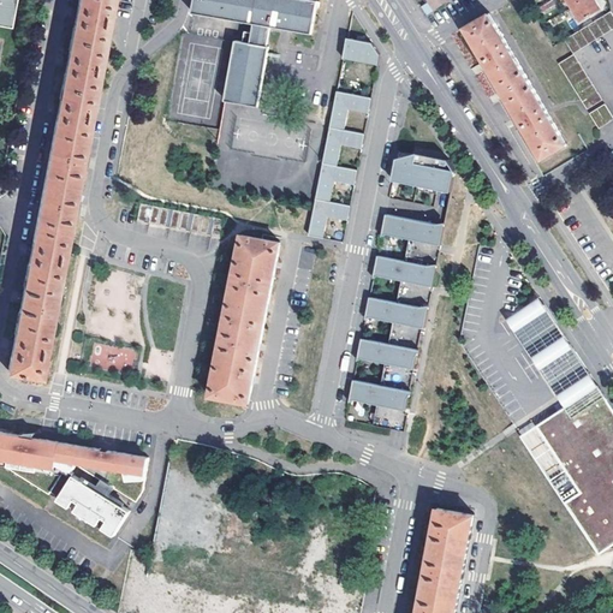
[(0,22),(9,24),(13,0),(0,0),(0,22)]
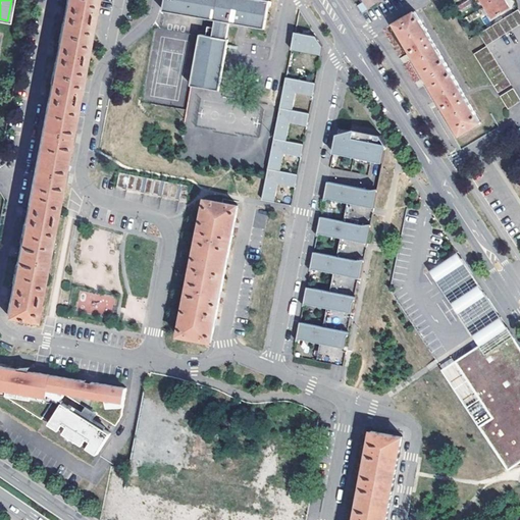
[(9,295),(6,312),(34,317),(60,178),(64,180),(65,176),(66,171),(61,171),(67,139),(72,140),(72,136),(73,132),(68,132),(94,0),(65,0),(64,6),(58,5),(58,8),(57,13),(63,13),(56,48),(51,46),(50,50),(49,54),(54,55),(49,87),(43,86),(42,90),(41,93),(47,94),(26,208),(20,206),(19,209),(18,215),(24,216),(18,248),(12,246),(11,251),(11,255),(16,256),(10,288),(5,287),(4,290),(3,295),(9,295)]
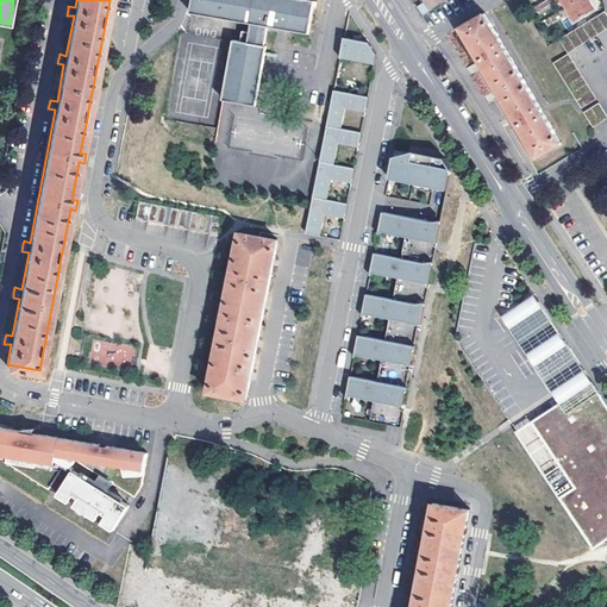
[(192,0),(189,10),(248,22),(245,39),(231,37),(231,39),(220,98),(252,104),(264,44),(262,44),(266,25),(305,32),(311,0),(192,0)]
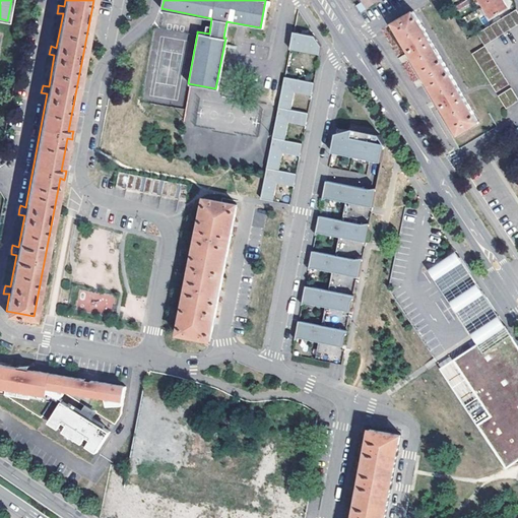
[(363,0),(357,4),(362,11),(381,0),(363,0)]
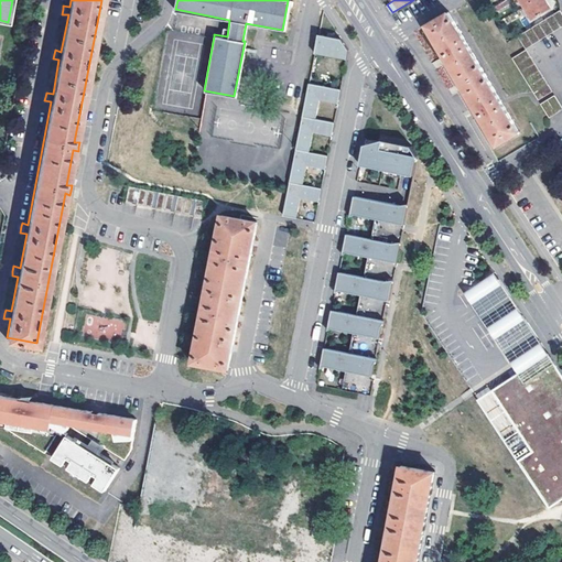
[(499,0),(492,4),(496,11),(508,4),(505,0),(499,0)]
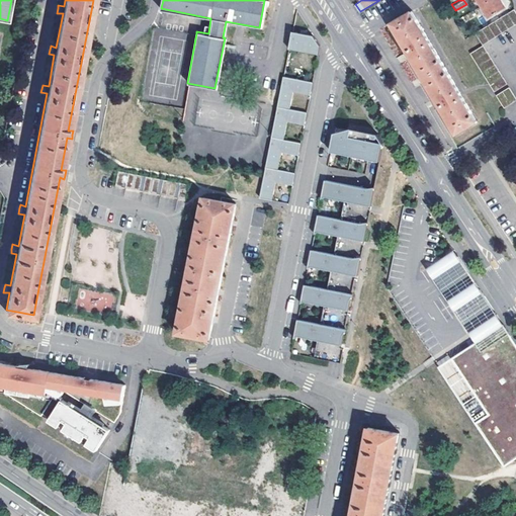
[(485,0),(480,3),(487,15),(504,5),(500,0),(485,0)]
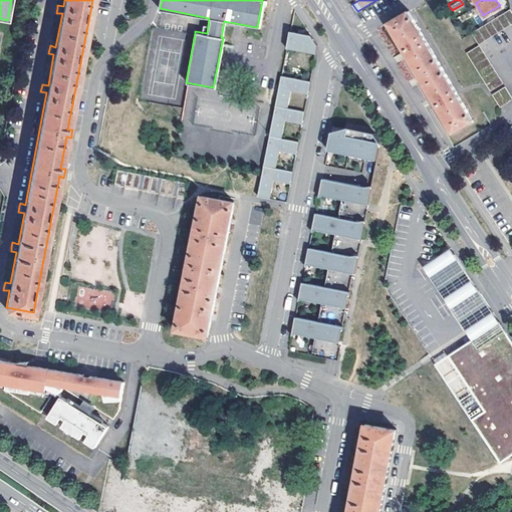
[(511,13),(509,8),(470,32),(478,44),(511,22),(511,13)]
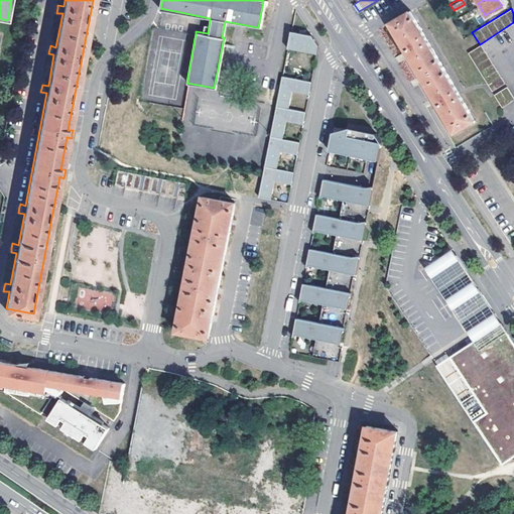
[(388,22),(404,49),(407,54),(419,75),(422,80),(433,98),(436,105),(454,133),(474,121),(409,10),(388,22)]
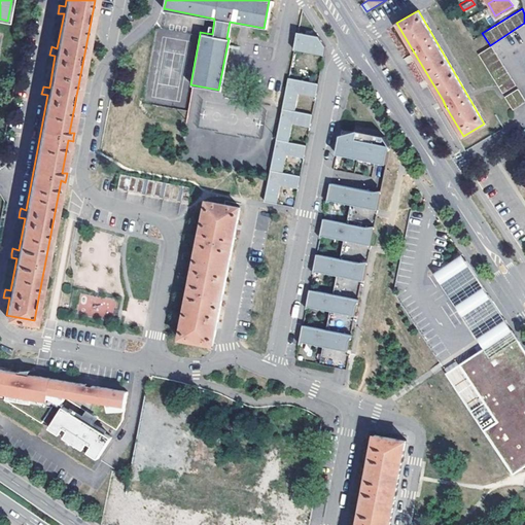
[(296,31),(292,48),(322,55),(324,45),(317,35),(296,31)]
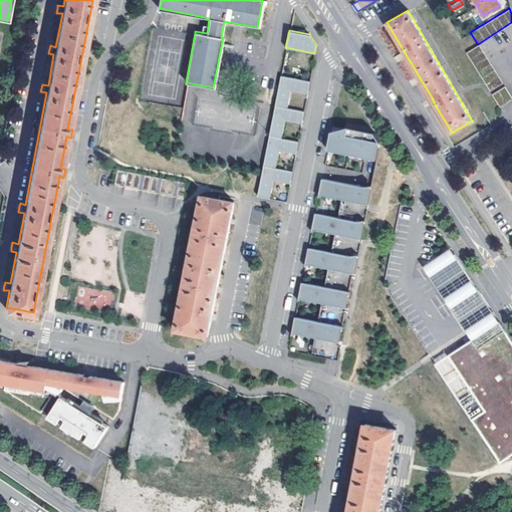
[(465,52),(489,90),(501,83),(478,44),(465,52)]
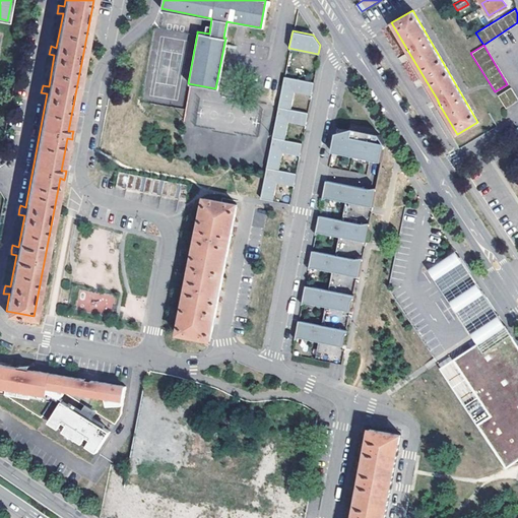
[(399,62),(410,55),(407,50),(396,57),(399,62)]
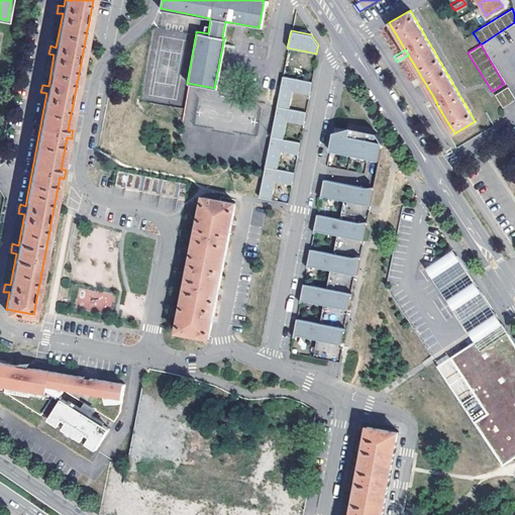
[(258,197),(270,200),(274,181),(286,184),(288,171),(276,169),(280,151),(292,153),(294,141),(282,138),(285,120),(298,123),(300,111),(288,108),(291,91),(303,94),(306,81),(282,76),(263,171),(258,197)]
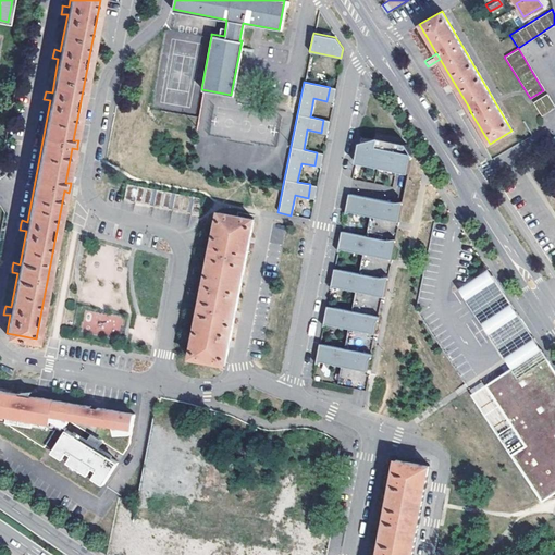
[(554,108),(545,94),(532,102),(540,115),(554,108)]
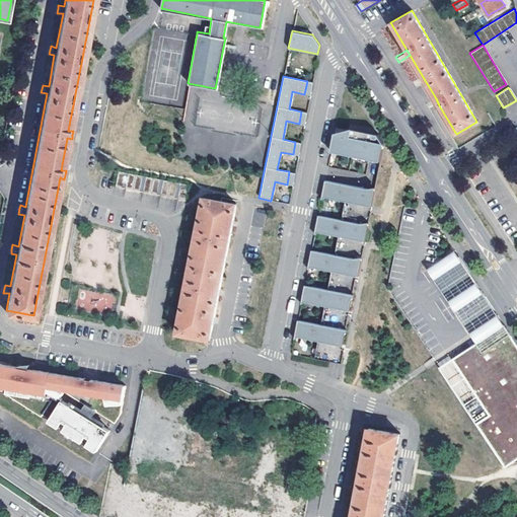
[(428,113),(439,105),(436,98),(424,106),(428,113)]
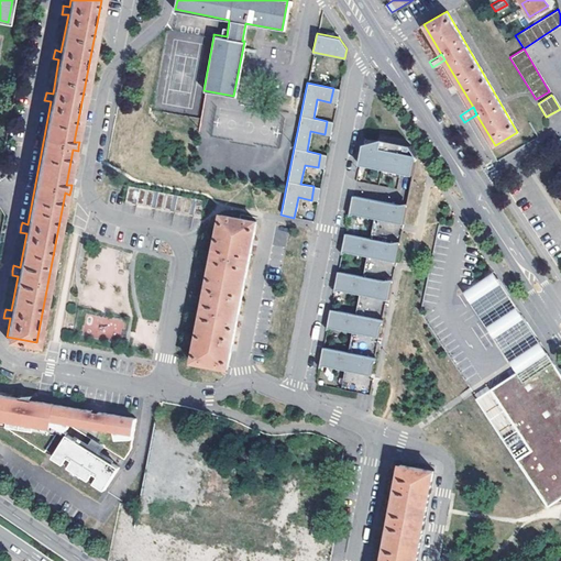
[(240,143),(277,140),(275,113),(264,114),(263,111),(238,112),(240,143)]
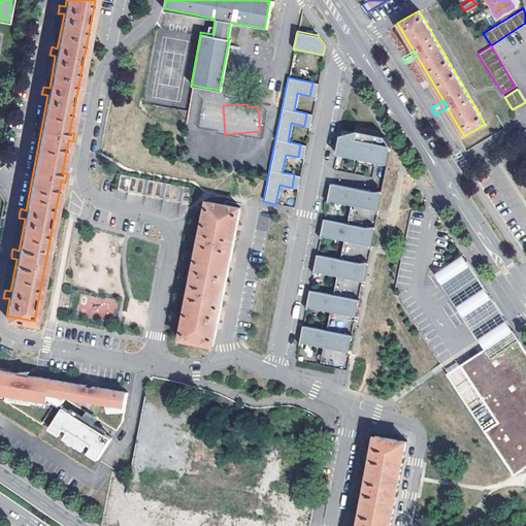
[(338,135),(335,153),(342,154),(341,158),(386,167),(390,144),(385,135),(357,130),(356,134),(355,138),(338,135)]
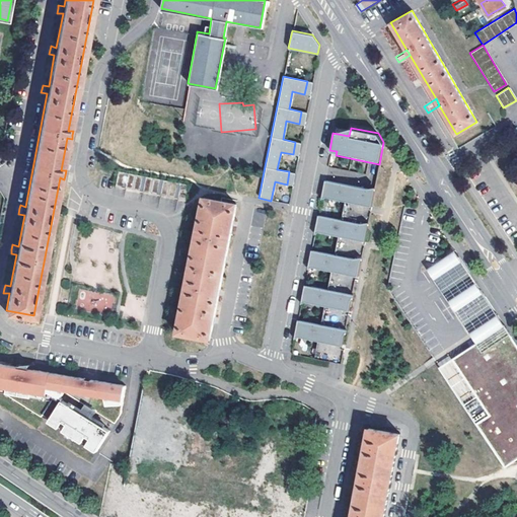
[(117,169),(114,185),(183,198),(186,182),(117,169)]
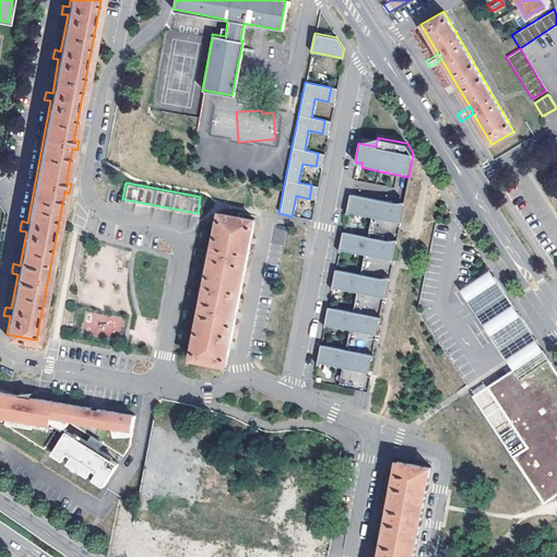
[(347,201),(345,214),(369,218),(366,238),(395,244),(403,208),(348,197),(347,201)]
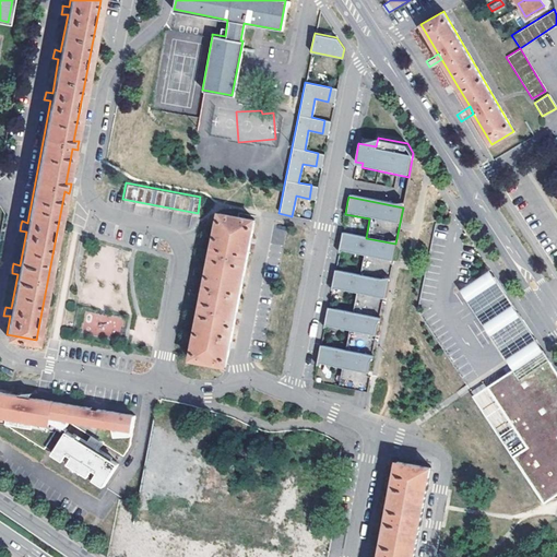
[(217,212),(190,357),(224,364),(252,218),(217,212)]
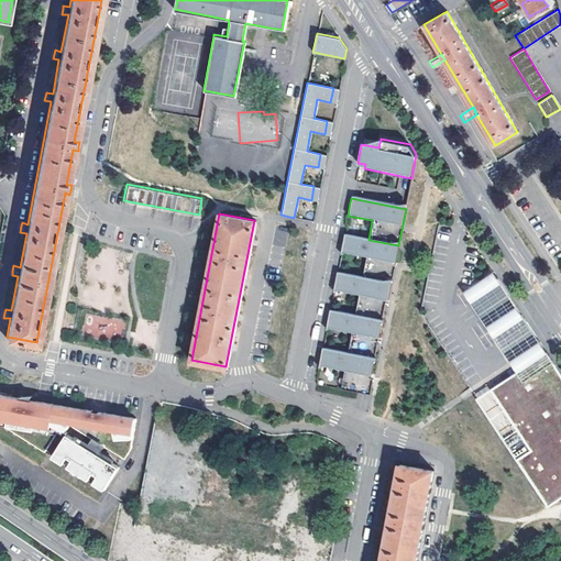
[(369,240),(343,235),(342,240),(340,253),(365,257),(362,277),(392,284),(398,245),(369,240)]
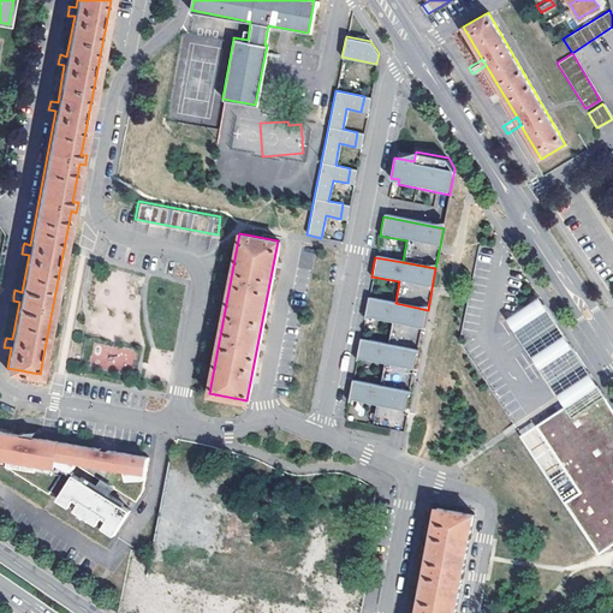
[(579,394),(596,384),(537,295),(505,316),(555,393),(564,404),(579,394)]
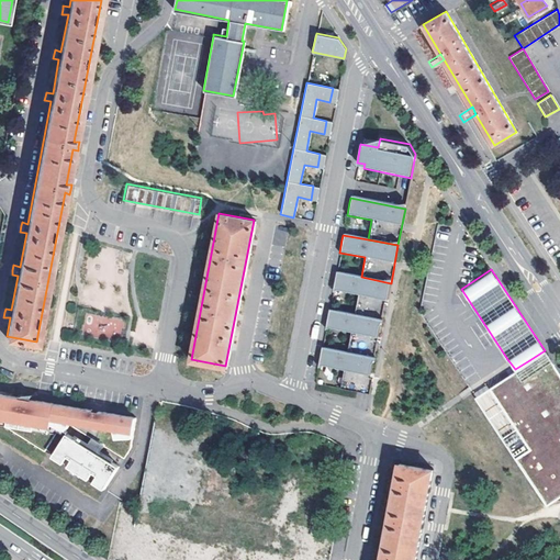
[(361,277),(336,272),(335,277),(333,290),(358,294),(354,314),(381,320),(384,300),(388,300),(391,283),(361,277)]
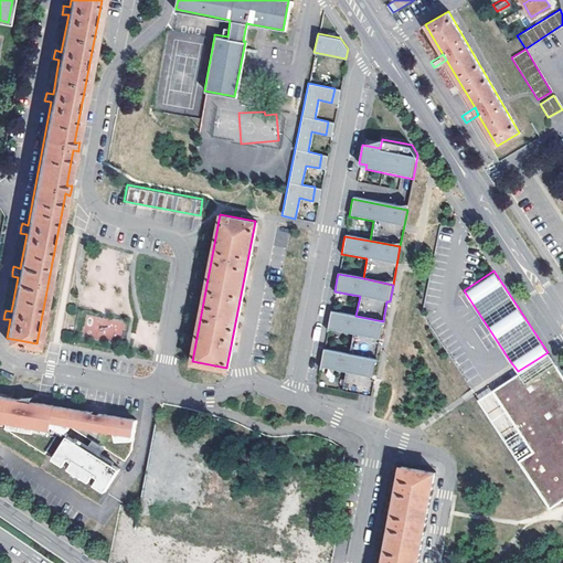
[(352,333),(348,353),(375,359),(383,321),(356,316),(330,311),(329,316),(327,328),(352,333)]
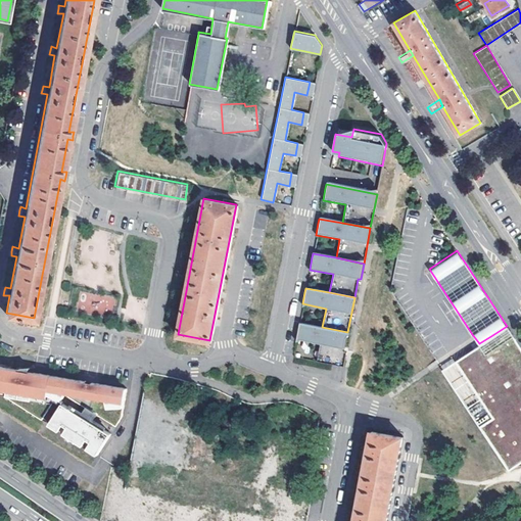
[(322,327),(298,323),(298,327),(295,338),(319,343),(316,361),(343,366),(346,351),(343,351),(347,332),(322,327)]
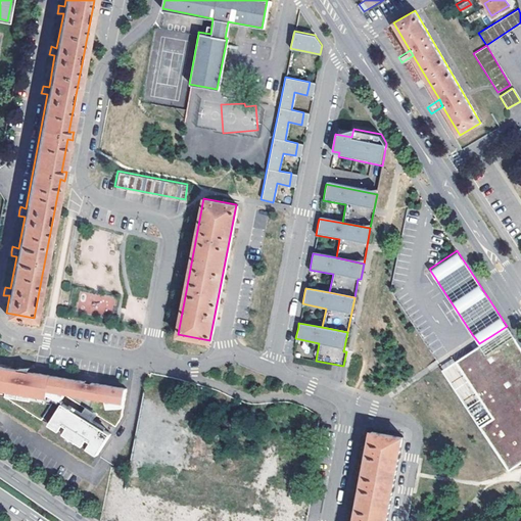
[(451,363),(441,368),(509,469),(520,461),(520,347),(507,326),(492,335),(479,343),(451,363)]
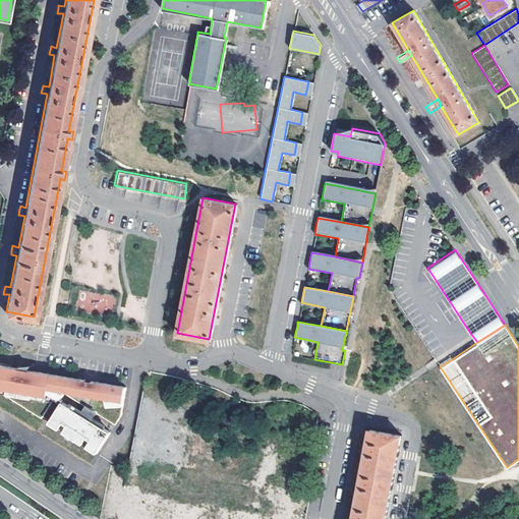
[(92,419),(97,412),(114,422),(120,413),(121,404),(123,404),(127,385),(0,362),(0,391),(4,392),(42,415),(53,396),(62,402),(50,421),(97,452),(110,431),(92,419)]
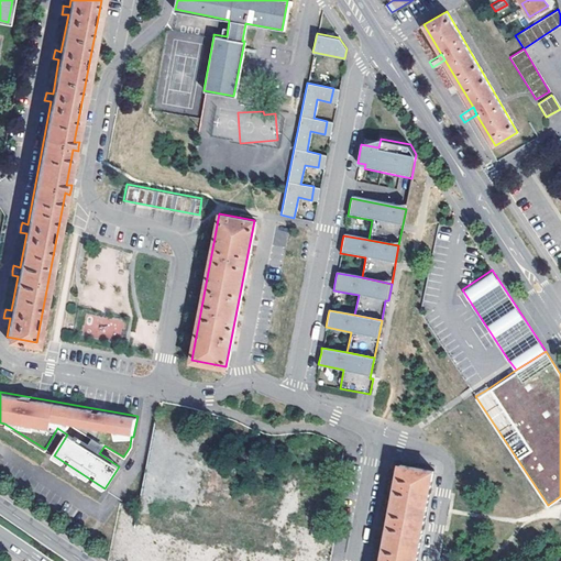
[(415,560),(432,469),(400,463),(382,560),(415,560)]
